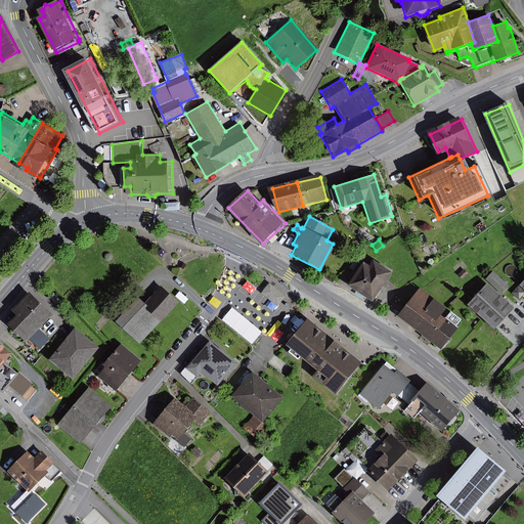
[(361,262),(349,281),(352,284),(350,286),(357,291),(366,297),(376,302),(395,272),(376,259),(372,265),(365,262),(364,264),(361,262)]
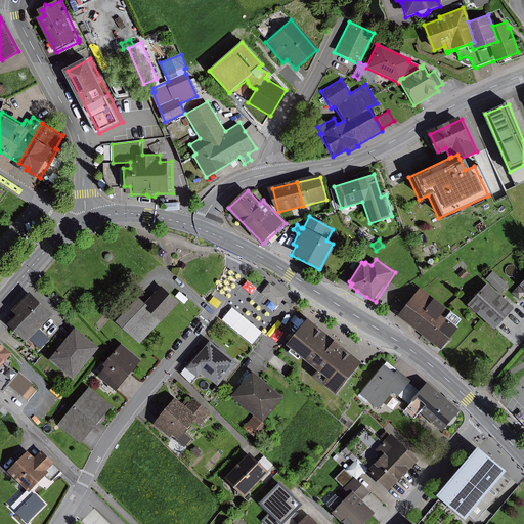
[(469,274),(464,269),(456,275),(462,280),(469,274)]
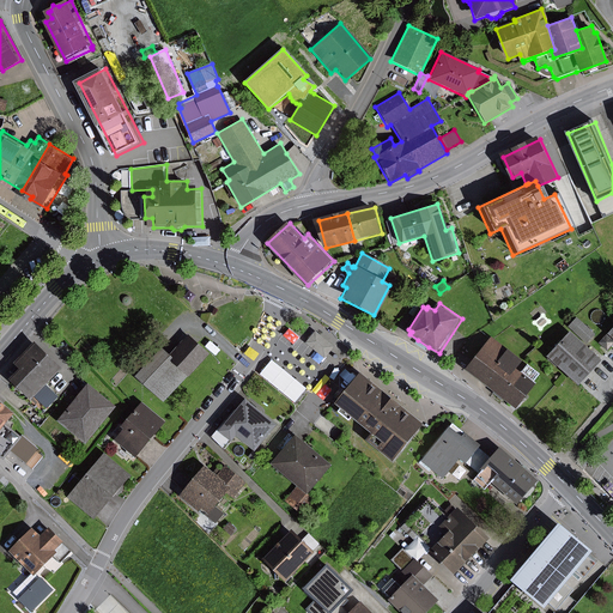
[(576,317),(566,327),(586,345),(594,334),(576,317)]
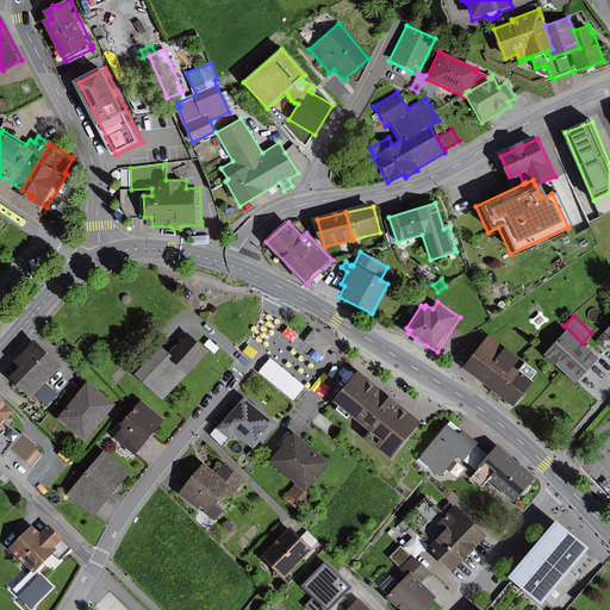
[(609,323),(595,341),(604,349),(609,342),(609,323)]
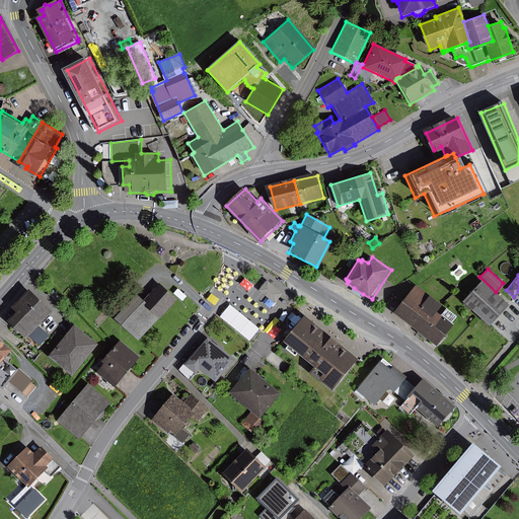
[(488,326),(507,305),(480,280),(460,302),(488,326)]
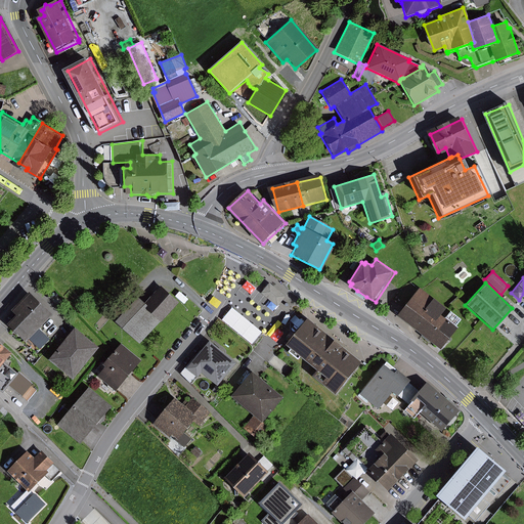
[(149,305),(140,297),(117,321),(142,345),(182,301),(167,287),(149,305)]
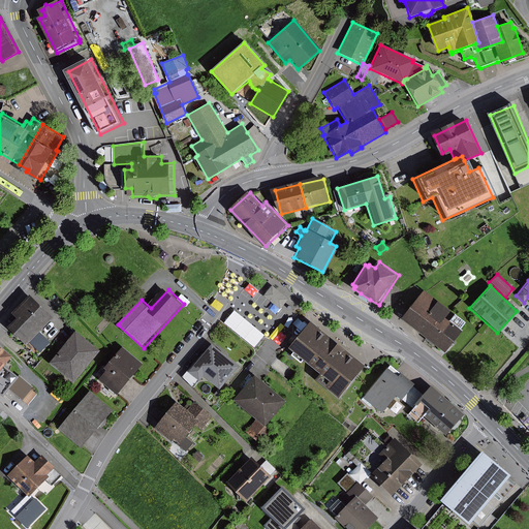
[(447,311),(422,290),(399,319),(442,353),(460,332),(458,330),(464,323),(453,314),(447,321),(442,318),(447,311)]
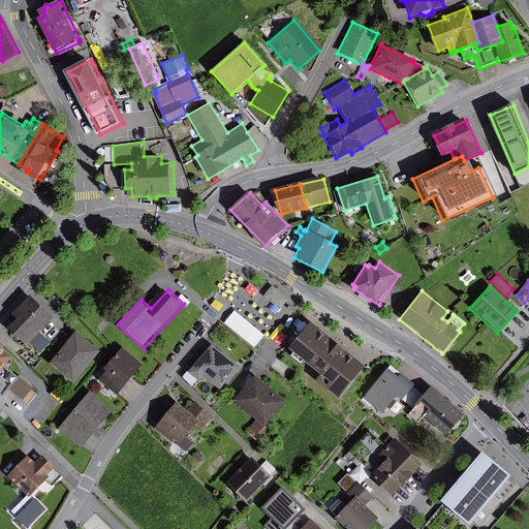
[(370,300),(361,293),(359,297),(368,303),(370,300)]
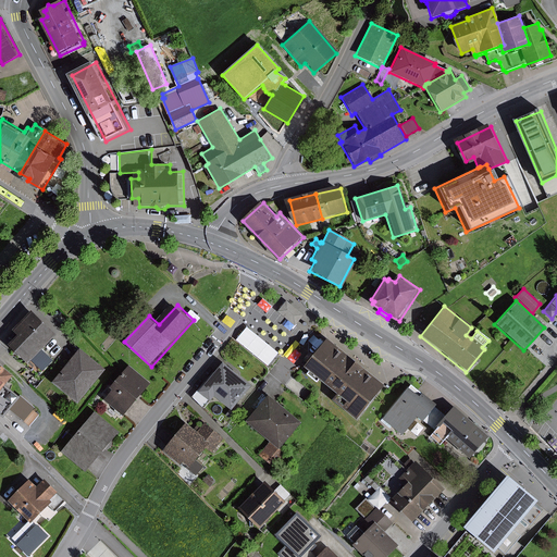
[(61,334),(36,310),(16,331),(22,336),(13,345),(29,360),(27,361),(34,368),(37,364),(45,371),(56,360),(46,350),(61,334)]
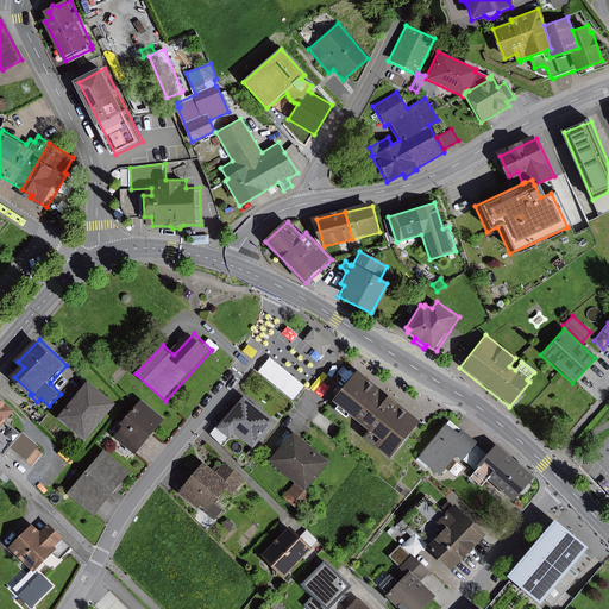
[(387,459),(418,421),(353,370),(328,401),(334,406),(332,409),(344,419),(346,415),(365,431),(359,438),(387,459)]
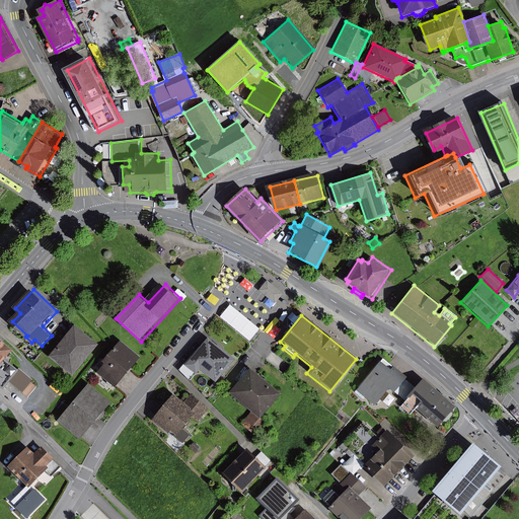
[(102,345),(78,324),(52,357),(76,376),(102,345)]
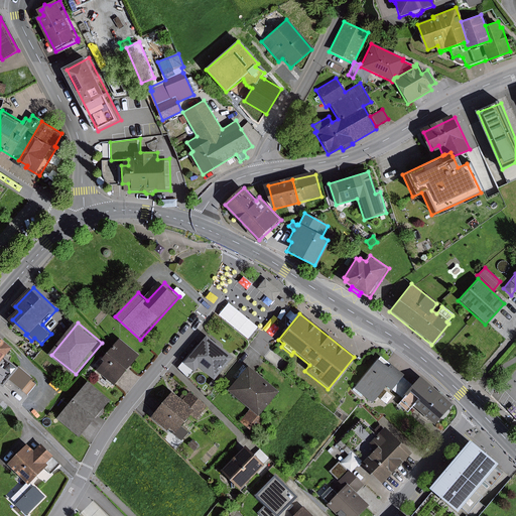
[(0,367),(16,348),(0,335),(0,367)]
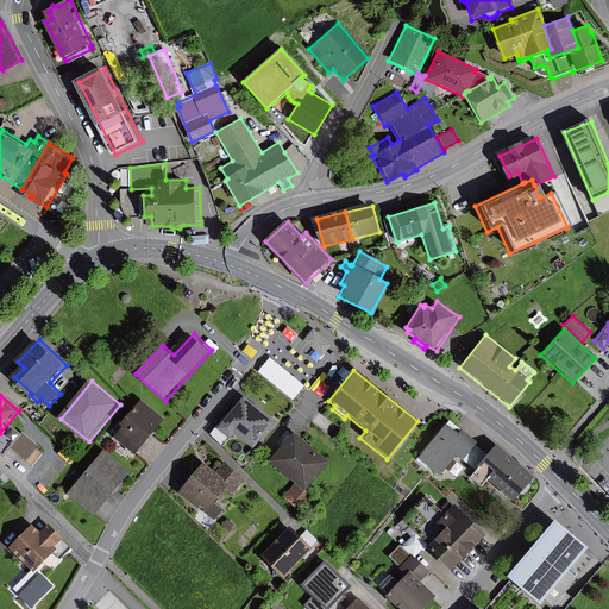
[(272,422),(240,396),(208,434),(221,447),(232,434),(250,449),(272,422)]
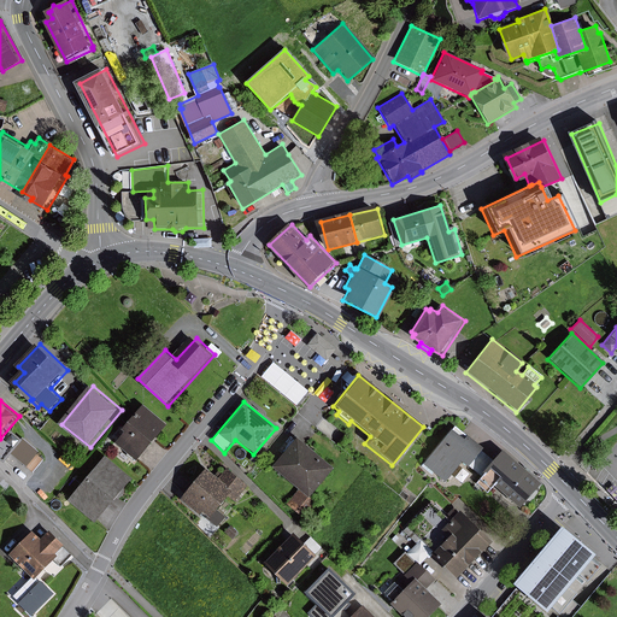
[(170,425),(146,405),(125,429),(129,432),(119,444),(141,462),(170,425)]
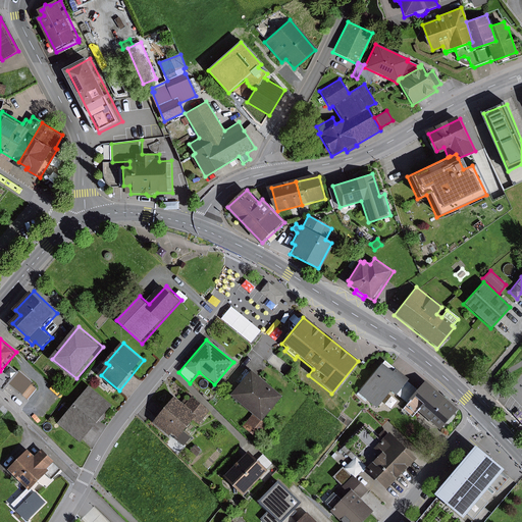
[(405,381),(407,379),(384,361),(381,365),(380,364),(355,395),(364,402),(366,401),(375,408),(388,392),(395,396),(396,395),(404,402),(414,389),(405,381)]
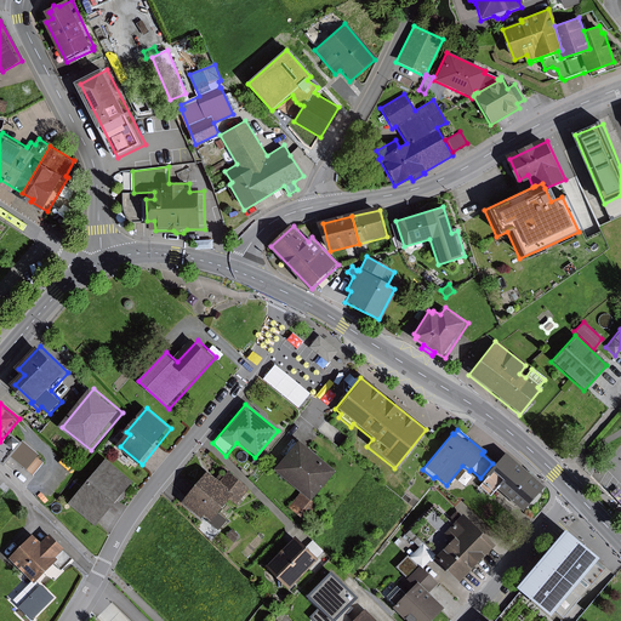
[(309,500),(332,472),(295,440),(271,471),(298,494),(288,507),(306,524),(319,508),(309,500)]
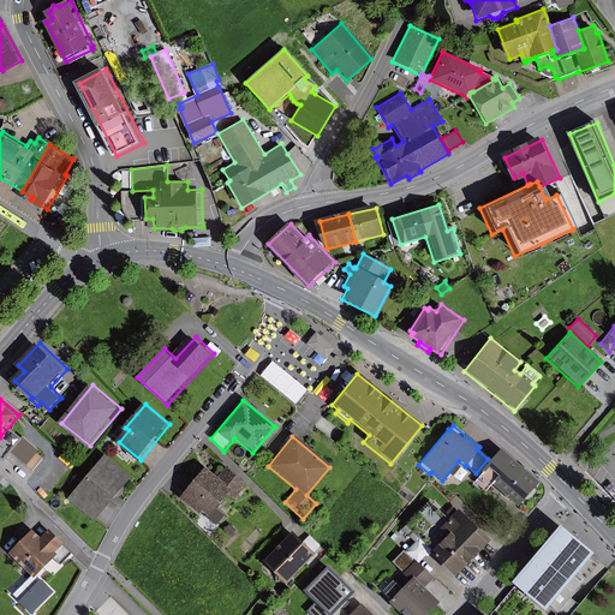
[(41,451),(25,437),(13,453),(28,465),(27,466),(34,472),(36,469),(42,473),(51,463),(39,453),(41,451)]
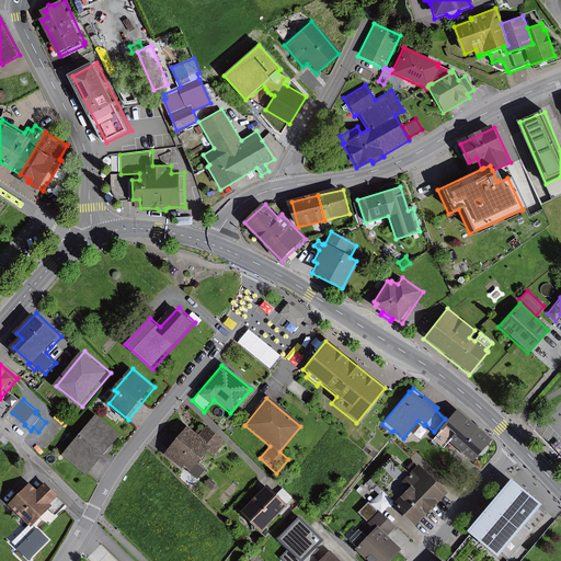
[(445,419),(434,432),(436,434),(428,442),(439,451),(446,443),(470,462),(489,439),(454,409),(445,419)]
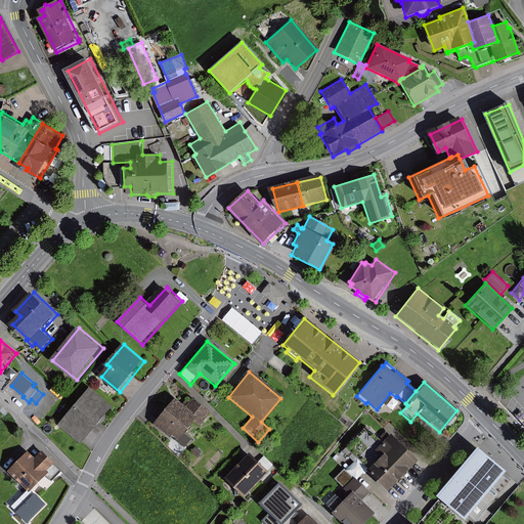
[(84,444),(116,406),(92,387),(60,425),(84,444)]
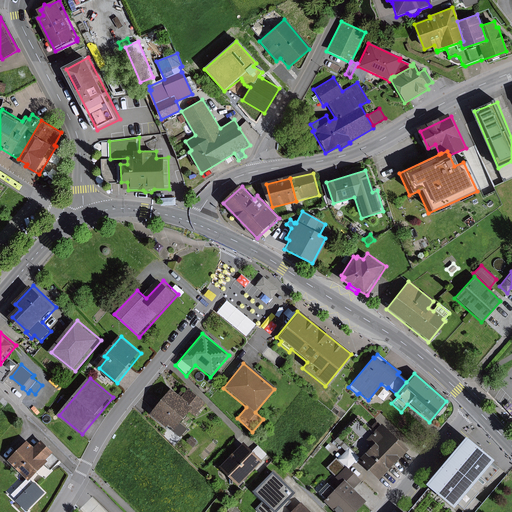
[(168,389),(147,415),(164,428),(166,425),(170,429),(169,430),(179,438),(186,429),(177,422),(186,411),(193,416),(203,404),(187,390),(179,398),(168,389)]
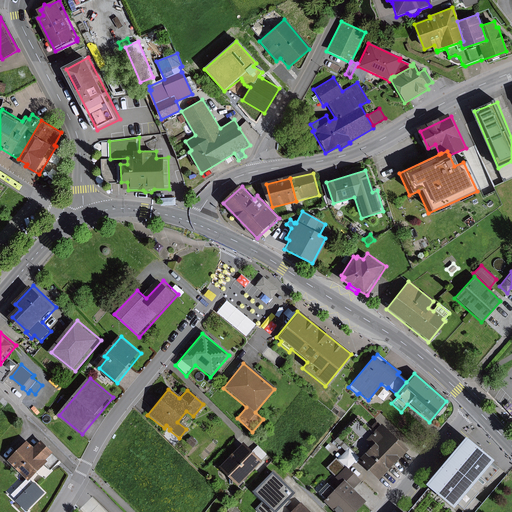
[(389,394),(383,389),(377,396),(383,401),(389,394)]
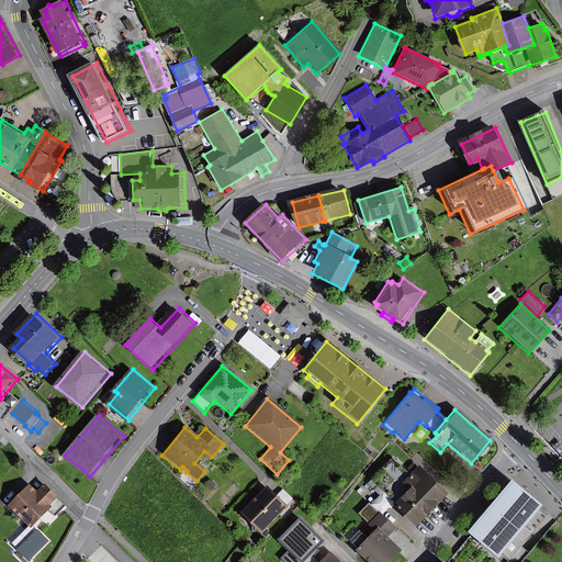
[(391,458),(370,480),(393,503),(391,506),(413,527),(446,493),(417,465),(415,467),(412,463),(404,471),(391,458)]
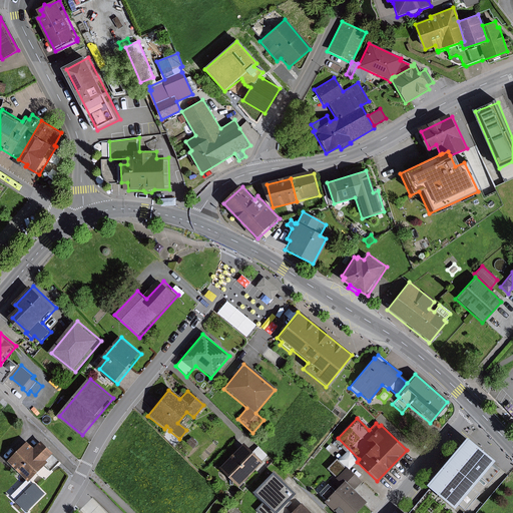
[(197,444),(191,437),(185,443),(192,449),(197,444)]
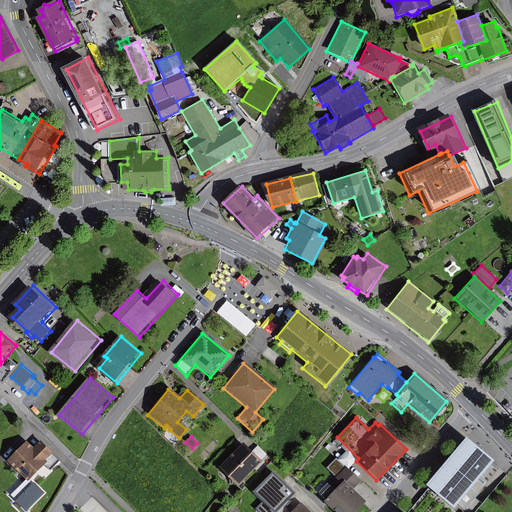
[(358,458),(337,437),(333,441),(344,451),(337,459),(347,469),(356,461),(358,458)]
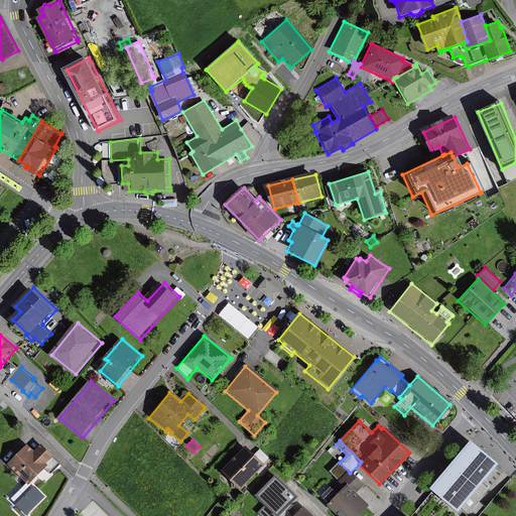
[(494,465),(465,440),(424,489),(454,513),(458,508),(466,514),(480,498),(472,491),(481,481),(488,487),(498,475),(491,469),(494,465)]
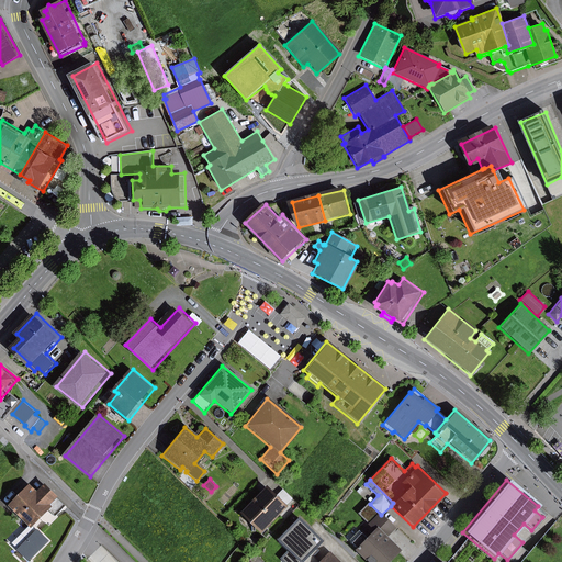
[(33,484),(11,505),(32,526),(14,543),(20,549),(19,550),(31,561),(52,541),(40,529),(38,530),(35,527),(52,512),(57,517),(68,506),(60,497),(60,496),(48,483),(40,491),(33,484)]
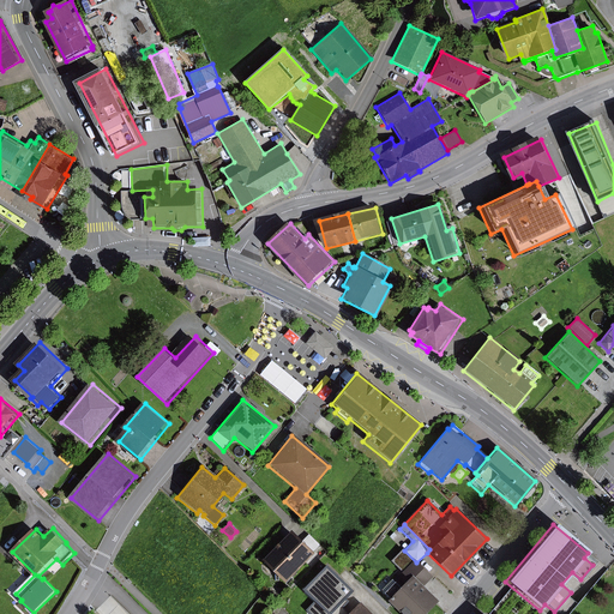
[(289,530),(259,560),(283,583),(290,576),(293,577),(295,573),(294,572),(313,553),(312,552),(319,545),(308,534),(301,541),(289,530)]
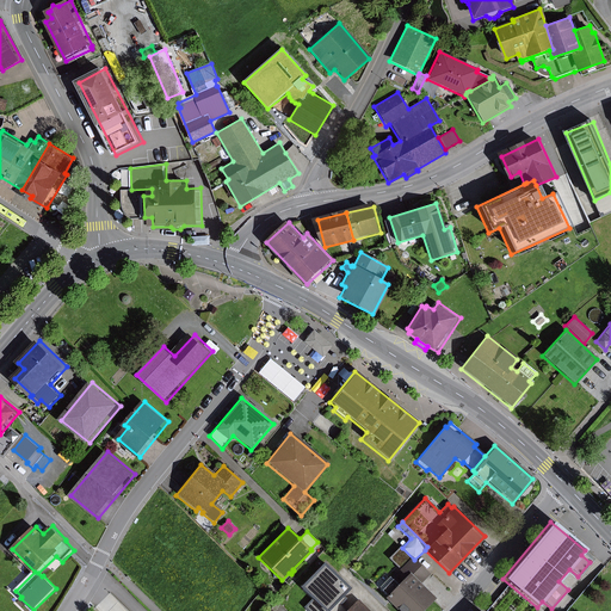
[(401,580),(393,573),(378,588),(386,596),(383,598),(396,610),(421,610),(434,598),(419,584),(429,574),(400,547),(388,559),(399,568),(397,569),(405,576),(401,580)]
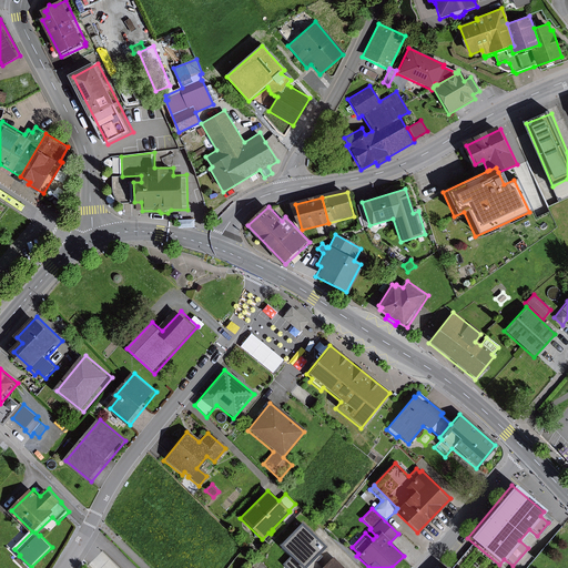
[(316,563),(322,557),(317,554),(324,547),(300,524),(277,546),(290,557),(282,565),(285,567),(322,567),(316,563)]
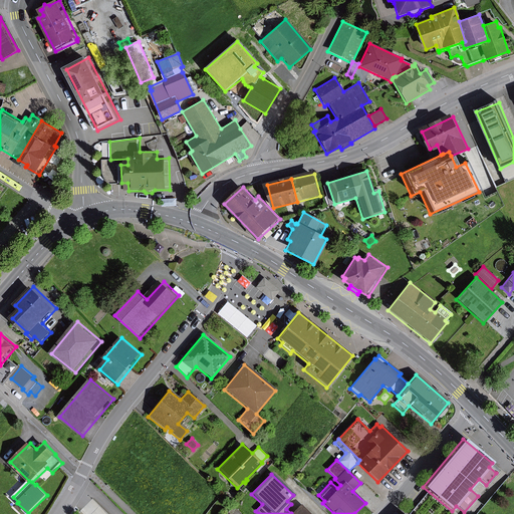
[(310,513),(300,504),(291,513),(310,513)]
